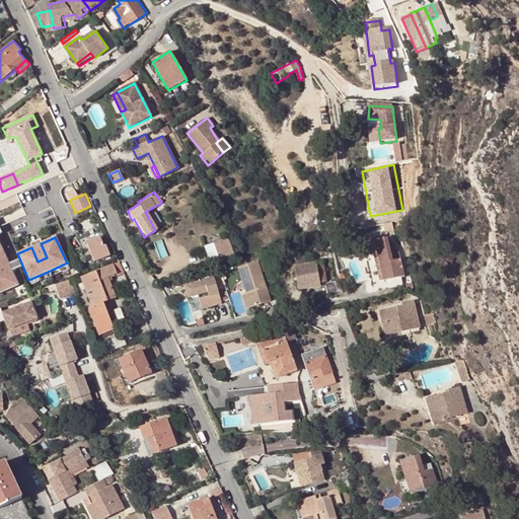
[(93,263),(109,255),(105,246),(103,247),(99,237),(85,242),(93,263)]
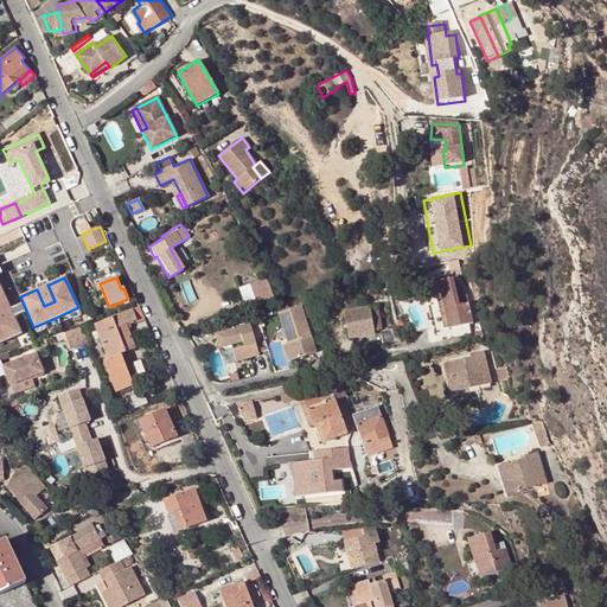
[(263,280),(250,286),(255,298),(259,296),(262,306),(275,301),(267,279),(263,280)]
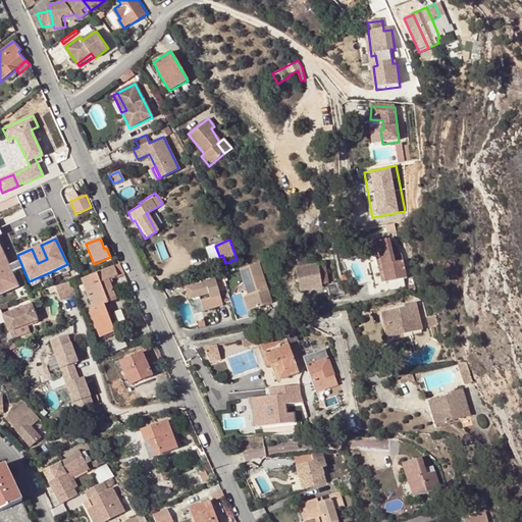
[(395,261),(390,240),(377,242),(381,265),(385,265),(388,280),(407,277),(403,260),(395,261)]
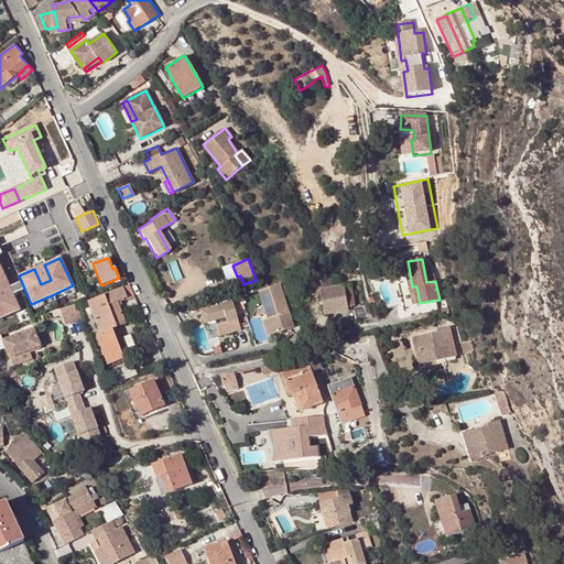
[(32,266),(34,269),(41,284),(51,280),(44,264),(45,264),(43,260),(32,266)]
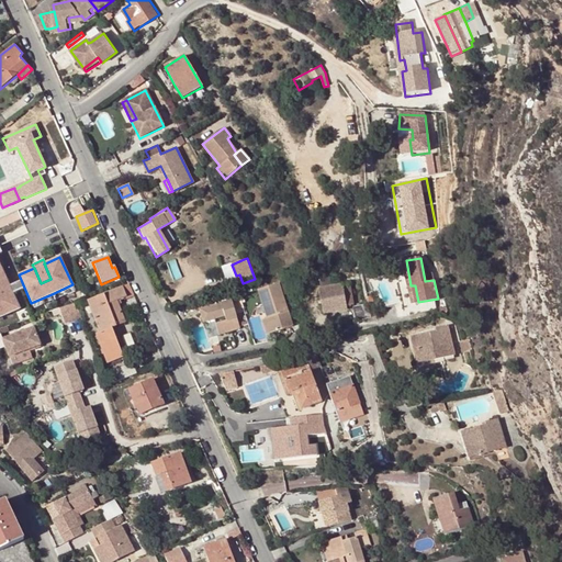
[(229,278),(236,276),(232,265),(225,267),(229,278)]
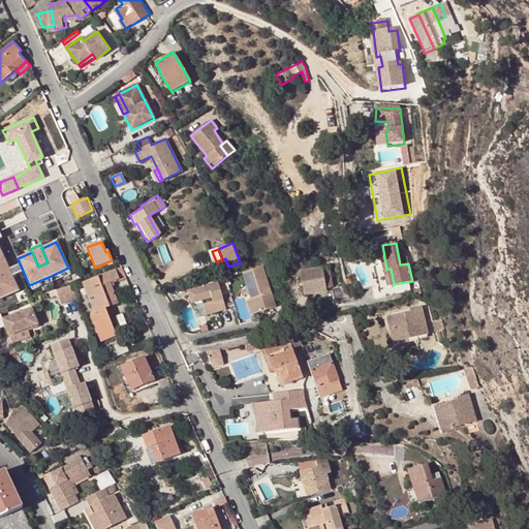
[(0,273),(8,270),(8,269),(0,250),(0,298),(18,290),(11,276),(0,280),(0,273)]
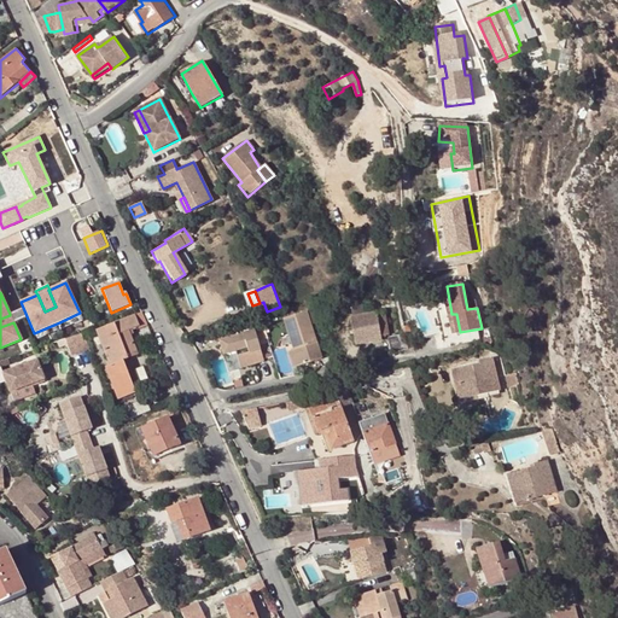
[(367,313),(366,304),(351,307),(354,315),(351,315),(356,343),(382,338),(380,334),(389,333),(385,309),(367,313)]
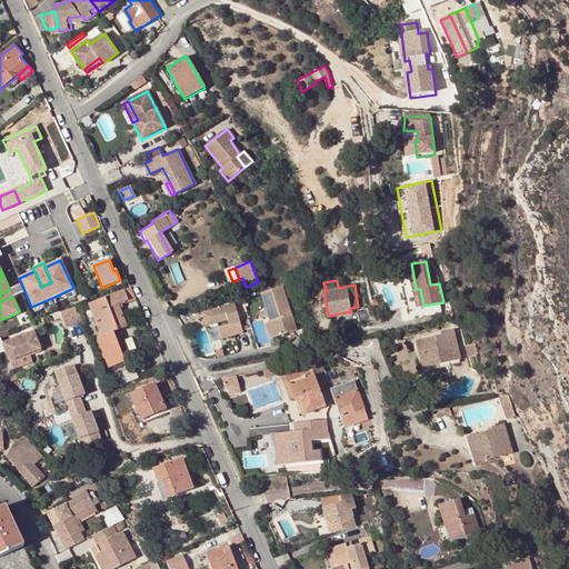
[(289,285),(281,288),(286,300),(293,297),(289,285)]
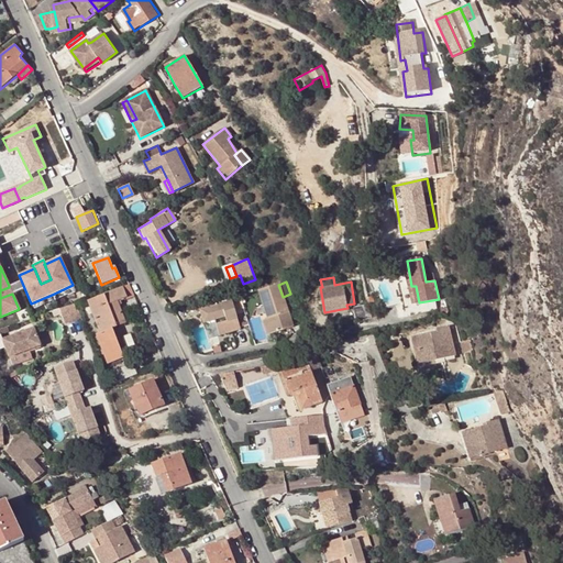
[(15,293),(12,285),(9,286),(9,287),(0,290),(0,298),(12,294),(15,293)]
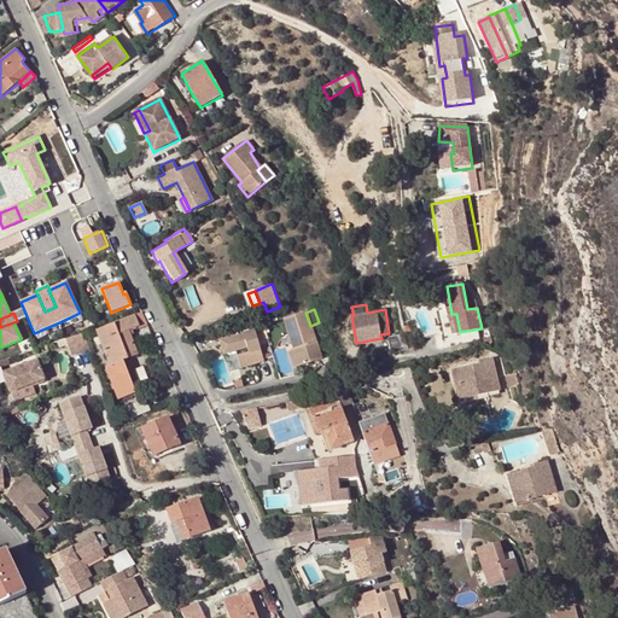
[(59,330),(82,320),(80,313),(57,324),(59,328),(59,330)]
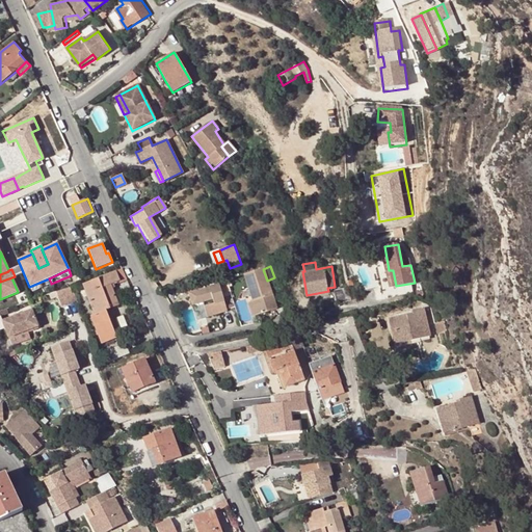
[(116,339),(105,310),(106,310),(105,304),(115,300),(111,288),(114,287),(112,284),(118,282),(120,283),(126,280),(122,269),(82,285),(95,315),(90,316),(102,344),(116,339)]
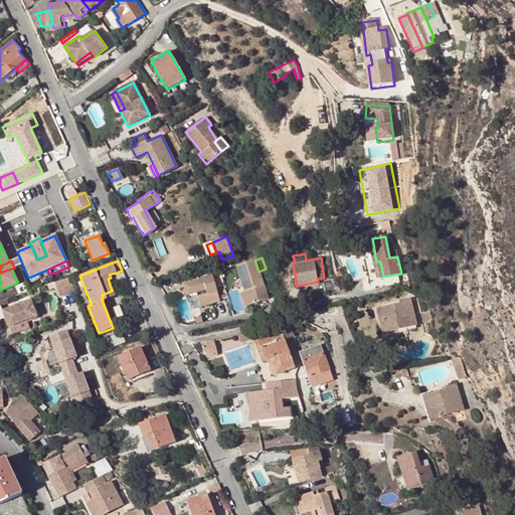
[(269,299),(259,272),(254,261),(235,268),(244,293),(240,295),(245,308),(269,299)]
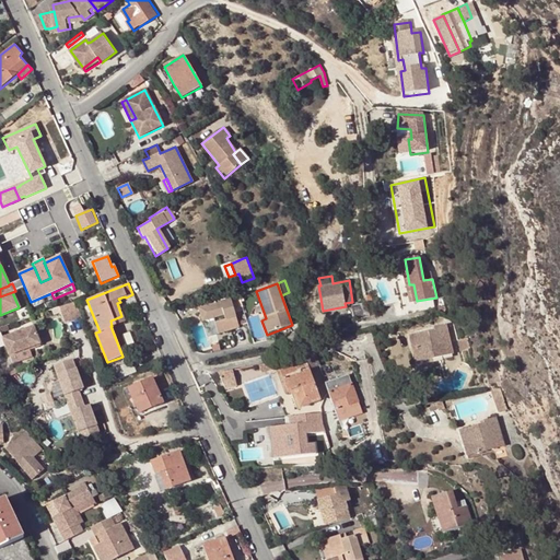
[(51,293),(31,302),(34,306),(54,298),(51,293)]
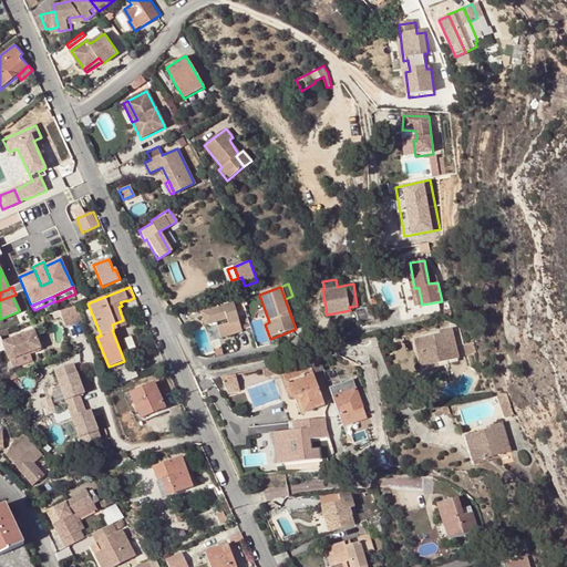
[(243,330),(235,302),(202,311),(205,325),(217,321),(220,337),(243,330)]
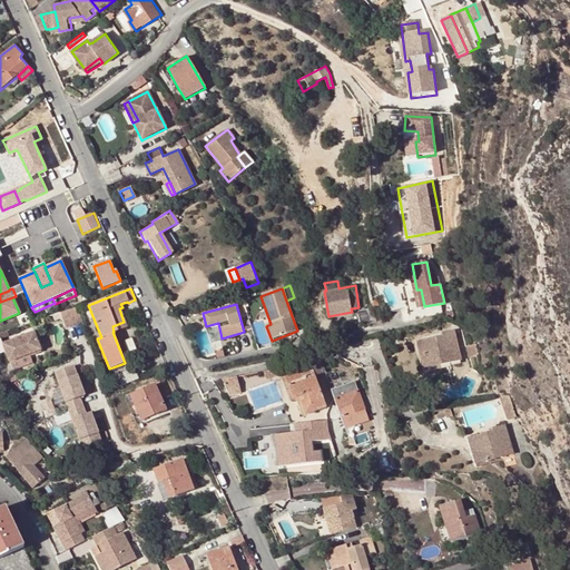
[(430,314),(444,310),(443,304),(429,307),(430,314)]
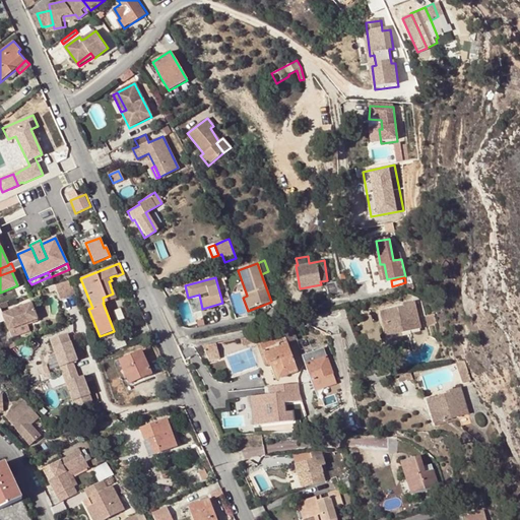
[(70,279),(55,284),(59,299),(74,293),(70,279)]
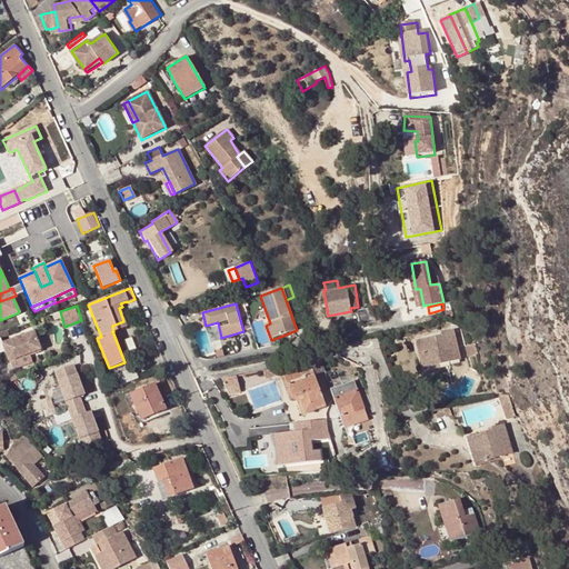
[(375,321),(371,307),(357,309),(360,323),(375,321)]
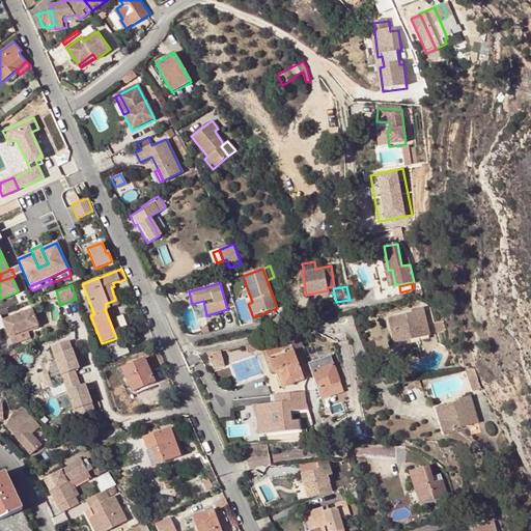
[(105,304),(106,309),(117,305),(115,300),(105,304)]
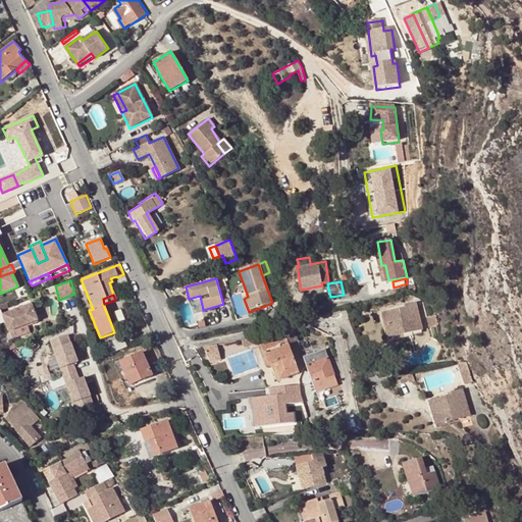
[(405,307),(383,312),(387,326),(384,327),(387,336),(409,331),(422,328),(415,302),(404,305),(405,307)]
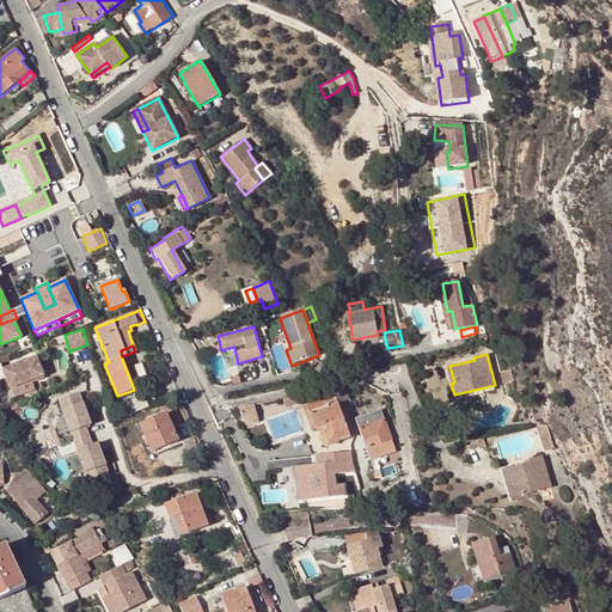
[(40,363),(35,366),(31,359),(4,369),(1,363),(0,362),(0,378),(5,377),(10,387),(32,379),(32,381),(44,377),(40,363)]
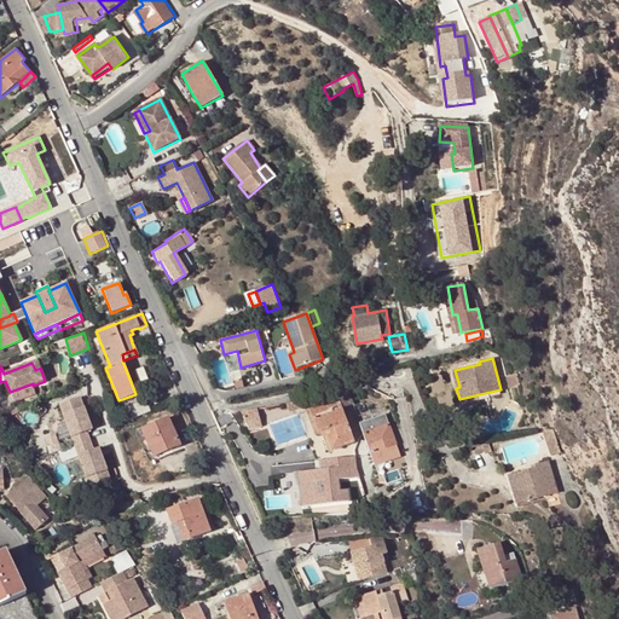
[(507,376),(509,388),(520,386),(516,374),(507,376)]
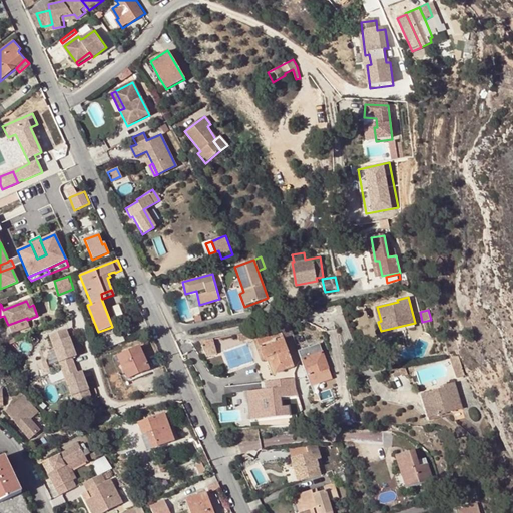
[(27,318),(8,325),(11,332),(29,325),(27,320),(27,318)]
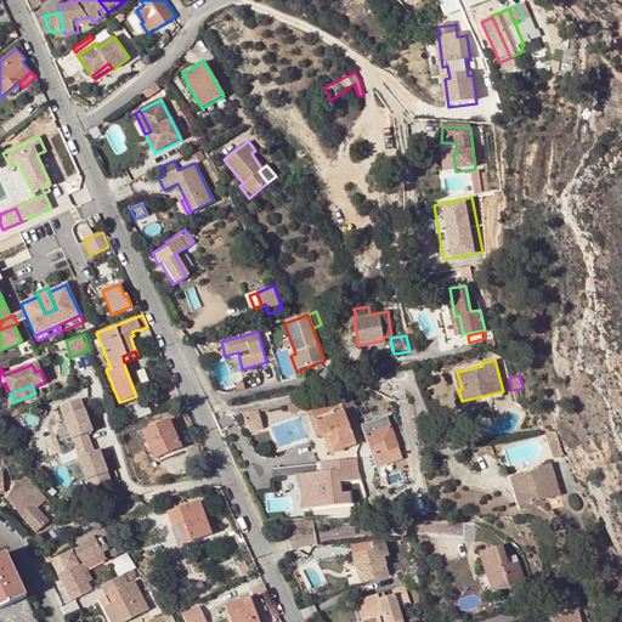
[(356,446),(344,411),(356,406),(351,393),(339,394),(340,400),(339,400),(312,410),(320,435),(322,435),(326,434),(328,439),(333,454),(356,446)]
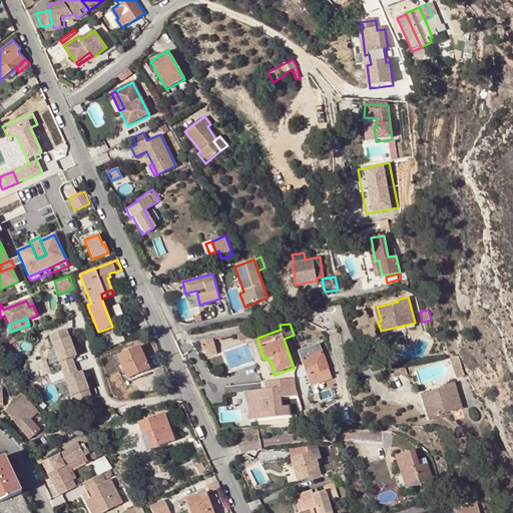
[(49,335),(61,369),(73,365),(71,358),(75,356),(74,353),(72,353),(71,350),(73,350),(66,329),(49,335)]
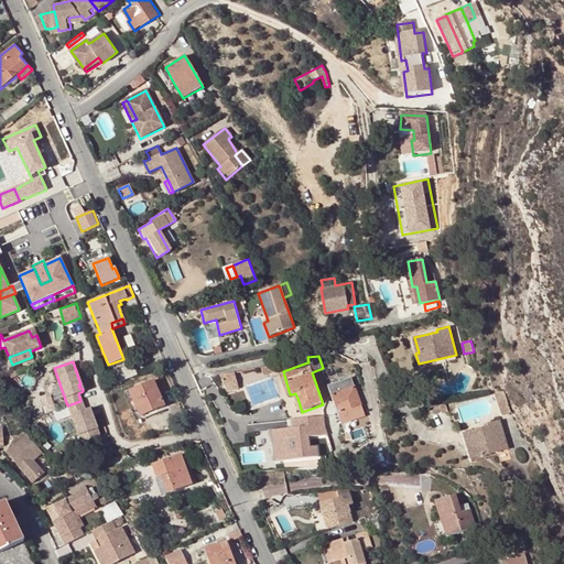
[(116,383),(137,375),(133,365),(111,373),(116,383)]
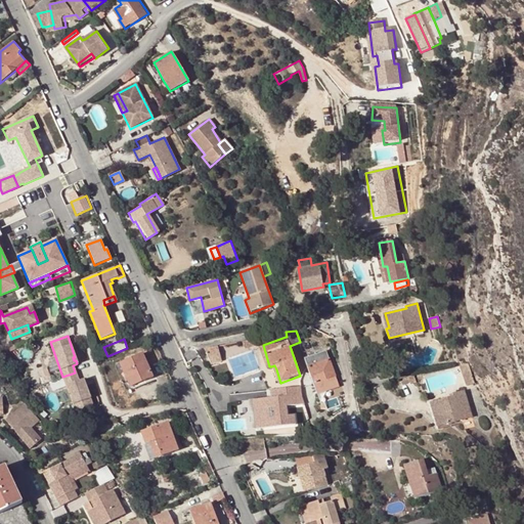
[(222,362),(218,347),(205,349),(212,365),(222,362)]
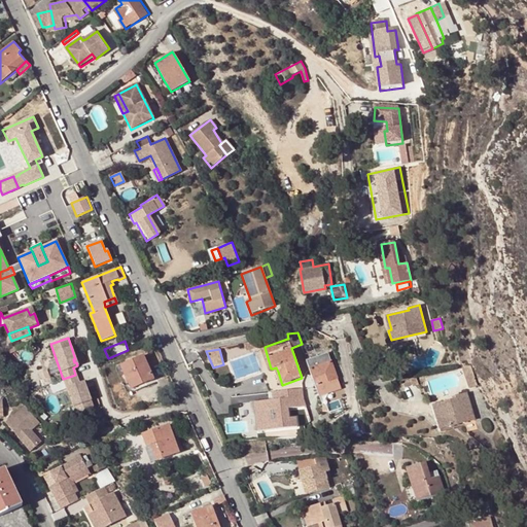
[(310,367),(320,396),(332,391),(330,386),(338,383),(336,379),(339,378),(329,353),(308,360),(310,367)]
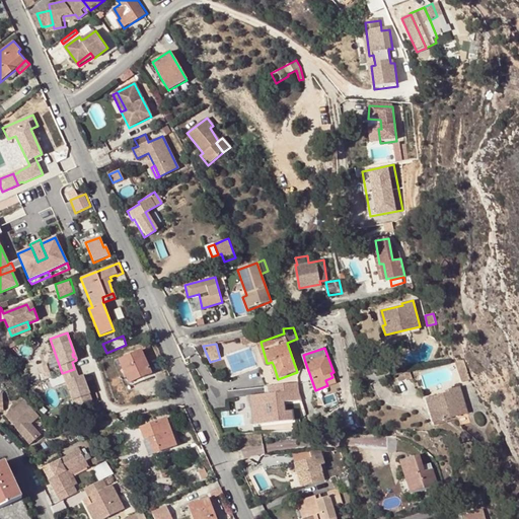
[(151,373),(141,351),(119,360),(127,380),(142,374),(143,377),(151,373)]
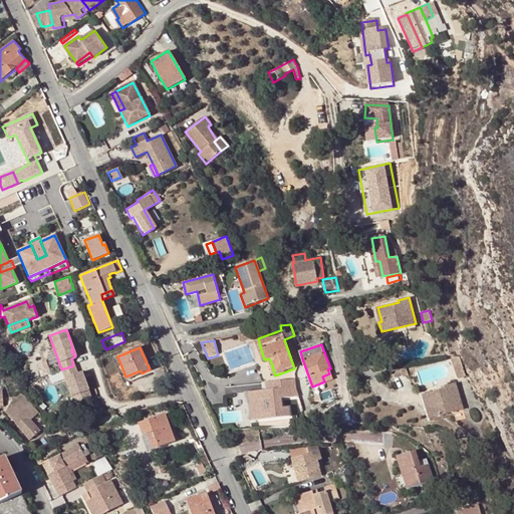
[(460,356),(451,359),(454,368),(462,364),(460,356)]
